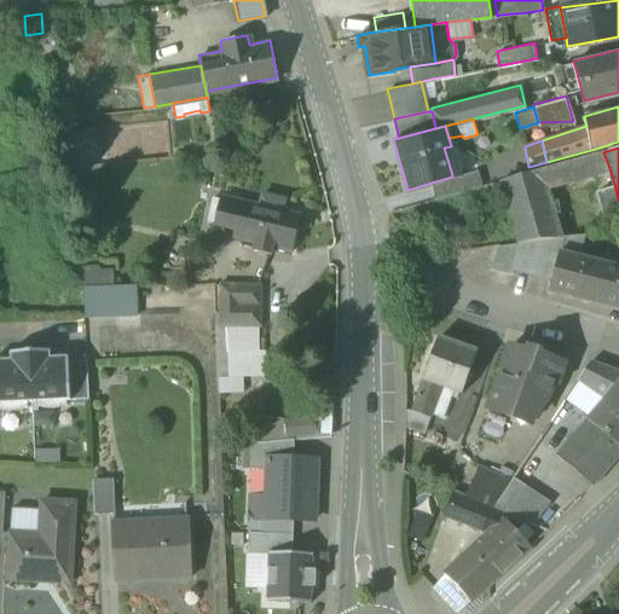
[(530,171),(534,189),(547,185),(599,171),(597,168),(608,164),(603,152),(603,150),(548,166),(530,171)]
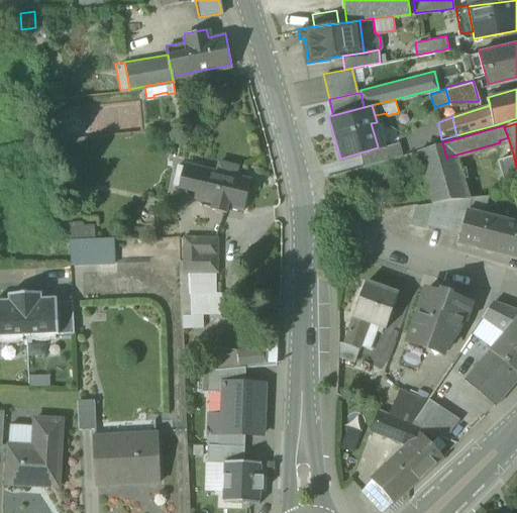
[(360,152),(364,165),(402,154),(399,141),(378,146),(378,147),(360,152)]
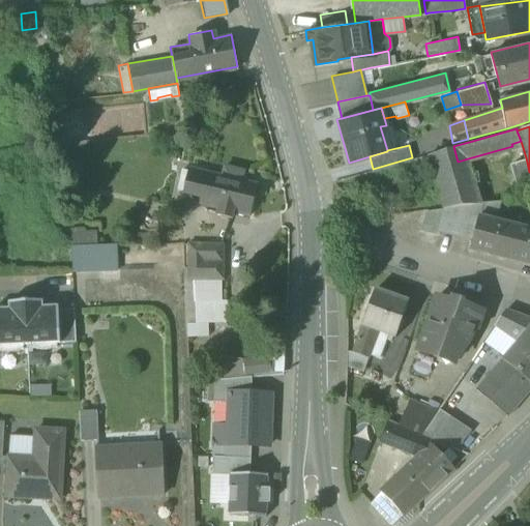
[(429,153),(433,169),(458,162),(453,146),(452,146),(441,149),(429,153)]
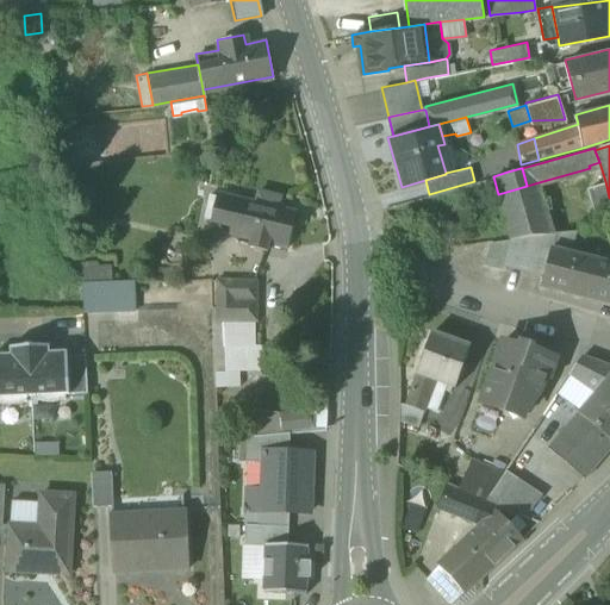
[(586,187),(593,211),(609,205),(609,198),(605,181),(586,187)]
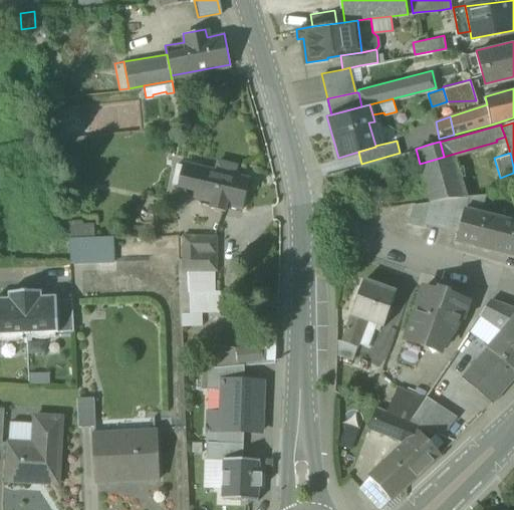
[(420,164),(430,200),(465,196),(454,154),(444,157),(420,164)]
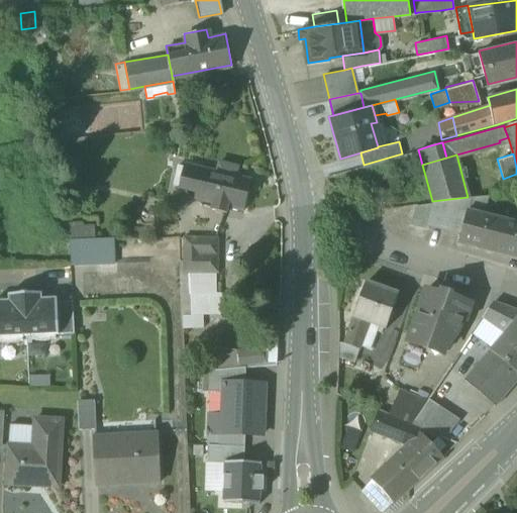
[(211,207),(225,210),(227,204),(242,208),(245,198),(246,198),(249,189),(247,188),(250,178),(235,174),(237,165),(219,160),(216,169),(208,167),(207,168),(190,164),(190,165),(189,169),(185,182),(186,182),(185,185),(185,187),(196,190),(195,196),(200,197),(200,198),(212,201),(211,207)]
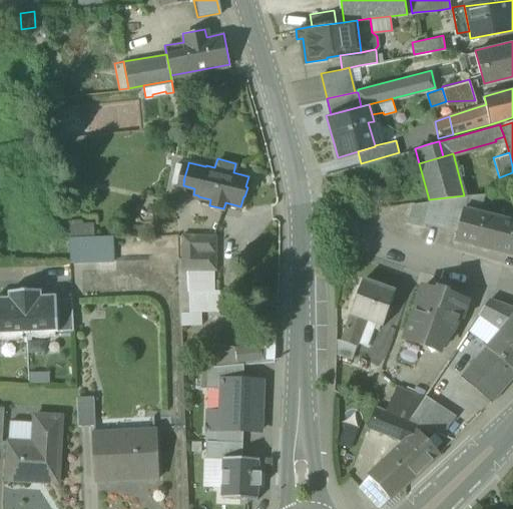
[(171,180),(183,183),(184,180),(183,180),(187,167),(188,163),(176,161),(171,180)]
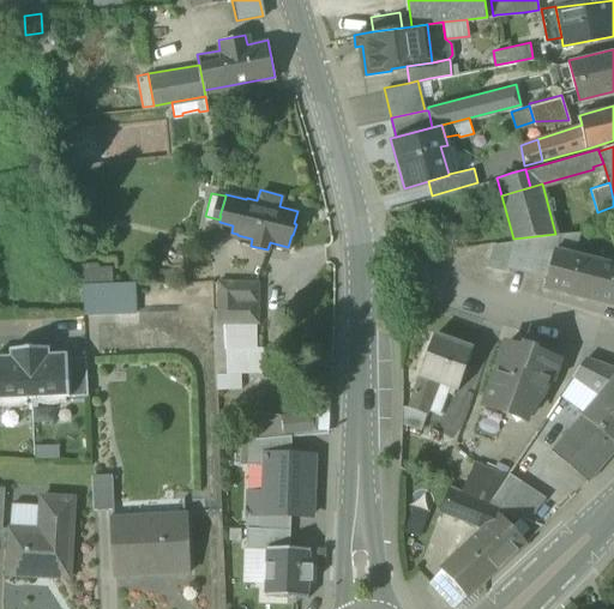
[(549,272),(613,288),(613,228),(565,233),(555,234),(513,239),(509,263),(510,263),(549,272)]
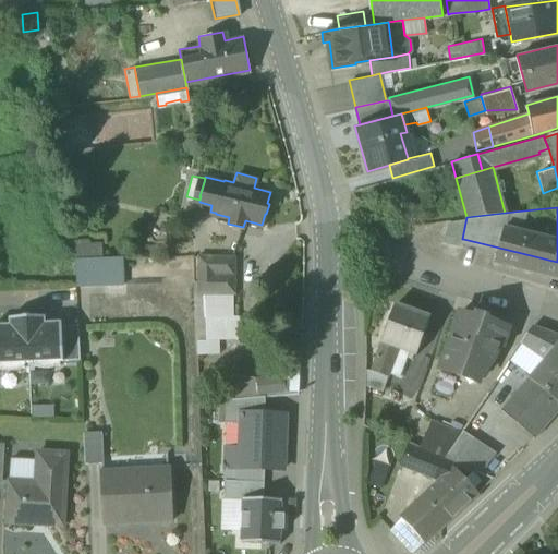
[(462,239),(466,217),(448,220),(441,239),(461,244),(463,239),(462,239)]
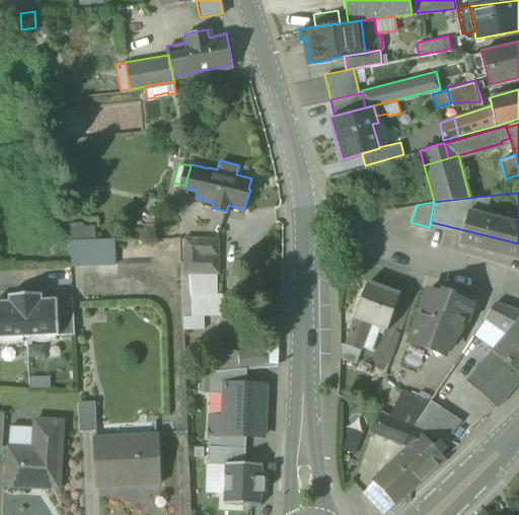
[(70,239),(95,238),(95,223),(69,224),(70,239)]
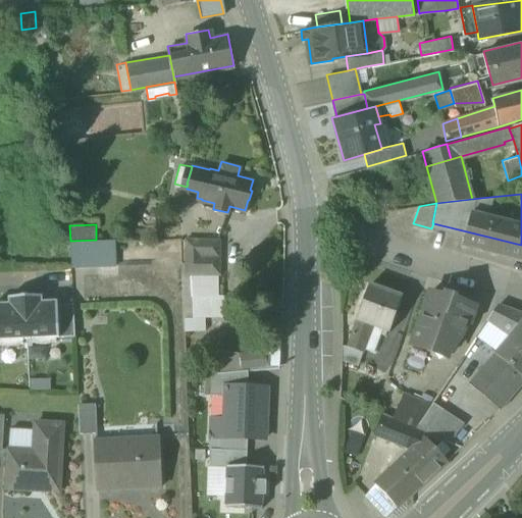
[(521,245),(467,231),(463,244),(521,258),(521,245)]
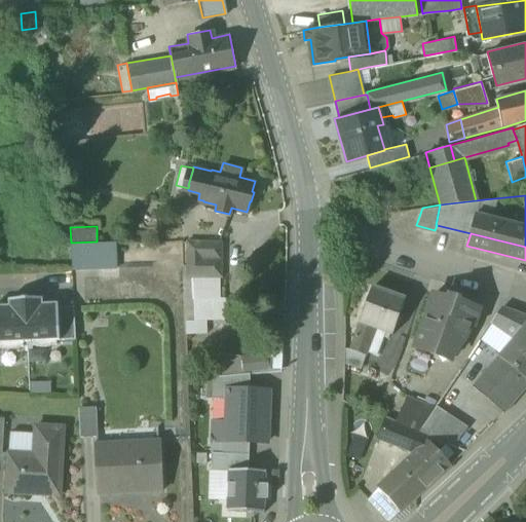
[(210,274),(220,274),(221,240),(188,239),(187,263),(187,274),(191,274),(210,274)]
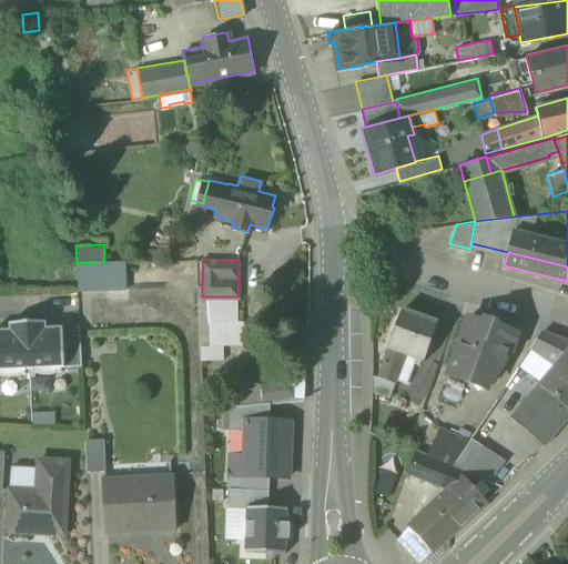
[(124,286),(124,261),(104,261),(77,262),(78,289),(124,286)]
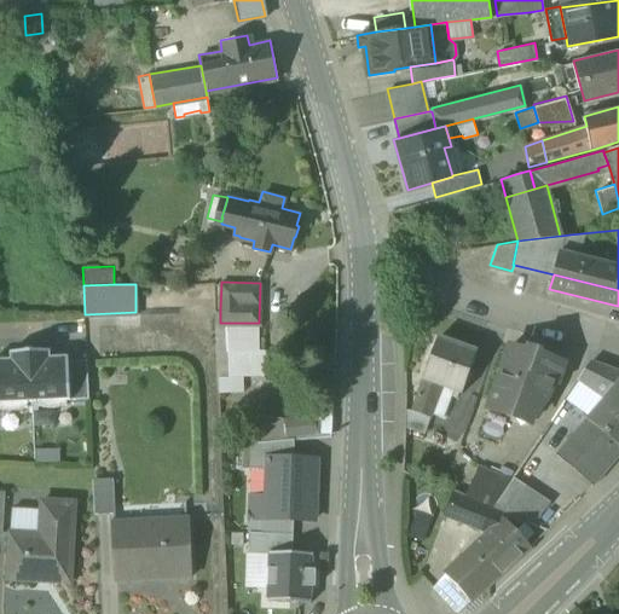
[(225,323),(220,323),(220,310),(215,308),(218,375),(229,375),(227,349),(226,349),(225,323)]
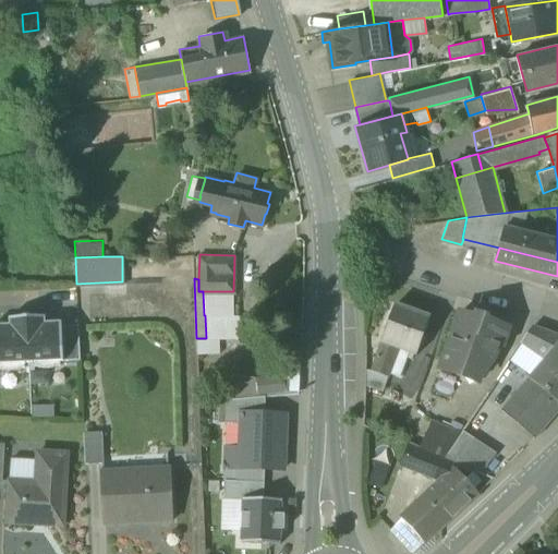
[(234,314),(233,291),(222,291),(203,291),(204,315),(205,315),(234,314)]
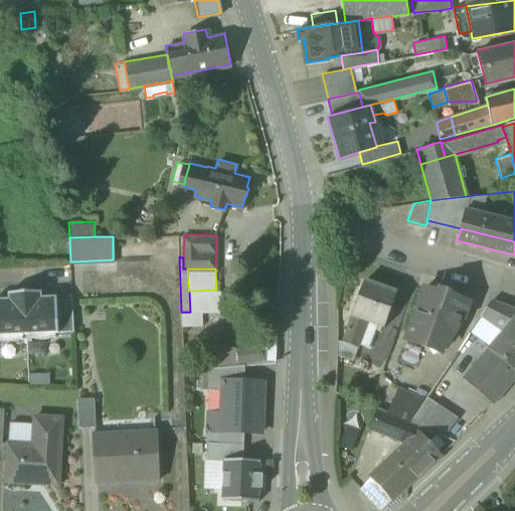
[(377,323),(383,326),(396,291),(364,279),(351,314),(367,320),(377,323)]
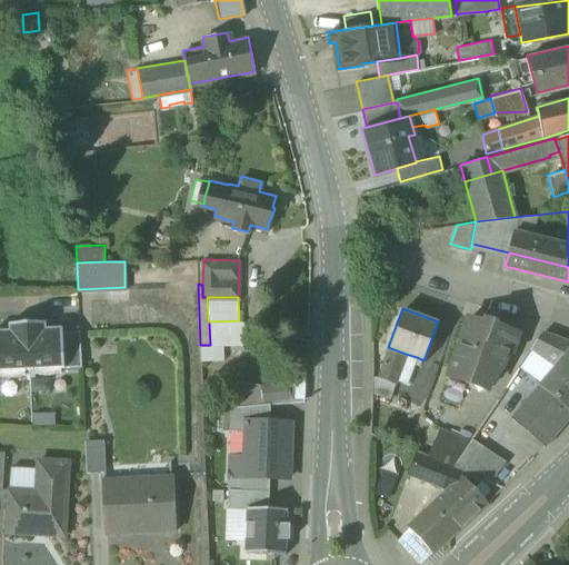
[(471,378),(489,385),(505,363),(508,350),(511,352),(519,331),(497,324),(497,321),(485,317),(483,321),(469,316),(447,376),(470,384),(471,378)]
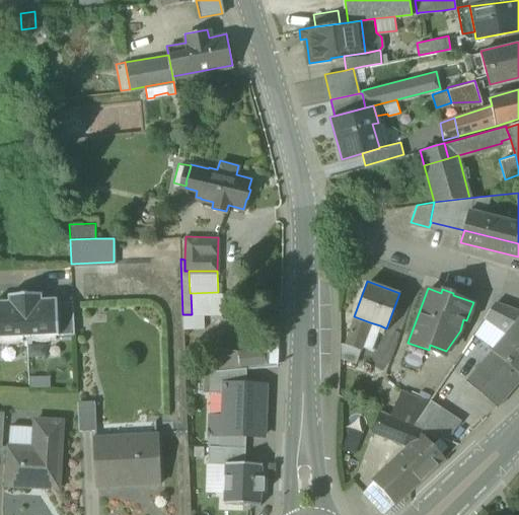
[(42,291),(24,292),(26,335),(31,335),(31,339),(33,339),(40,340),(48,340),(54,338),(56,338),(56,334),(59,334),(57,301),(57,297),(42,297),(42,291)]
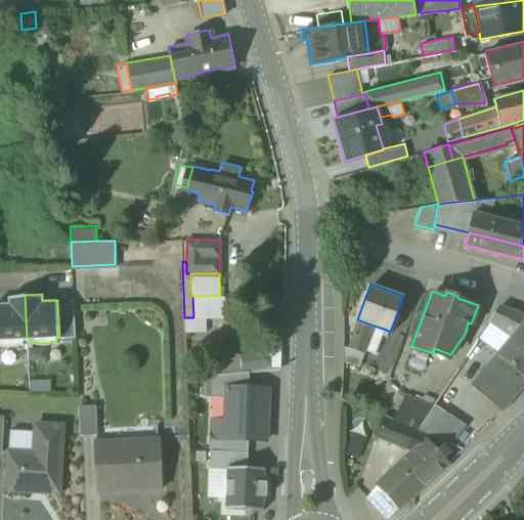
[(23,338),(27,338),(25,295),(8,296),(8,302),(0,302),(0,343),(4,345),(14,344),(20,342),(23,342),(23,338)]
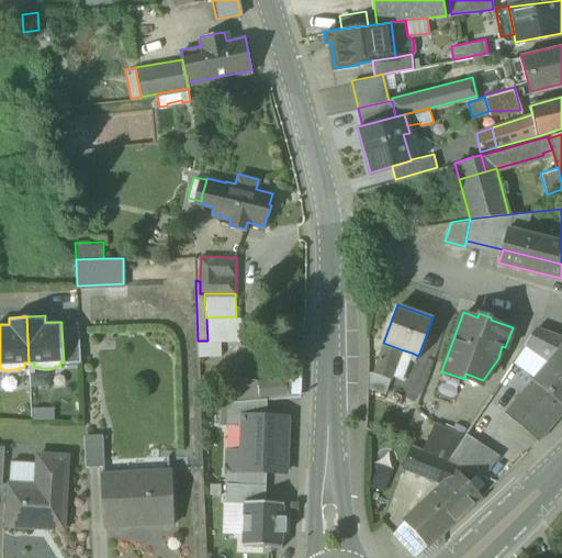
[(247,316),(236,316),(206,317),(208,341),(221,339),(248,338),(247,316)]
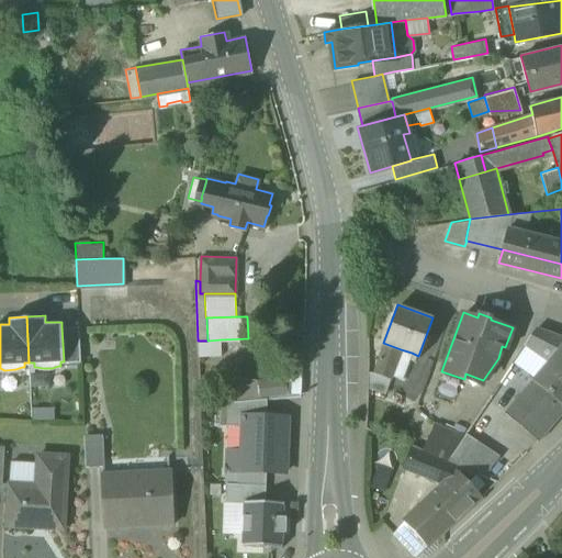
[(62,326),(64,361),(80,360),(79,325),(62,326)]
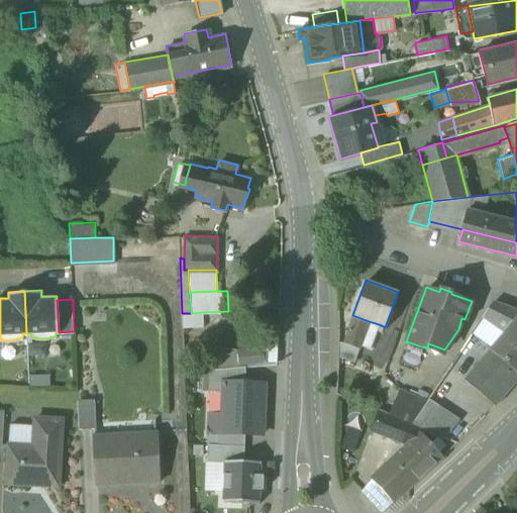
[(516,308),(493,300),(483,315),(489,318),(506,330),(516,316),(516,308)]
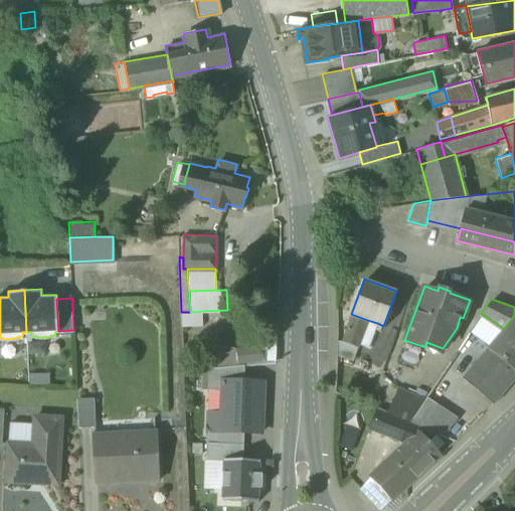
[(190,312),(181,312),(181,325),(203,324),(202,311),(190,312)]
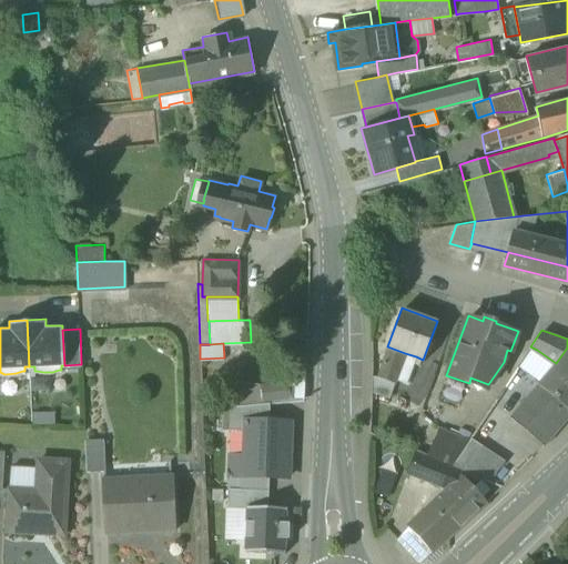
[(387,346),(377,375),(387,379),(394,381),(396,375),(405,353),(387,346)]
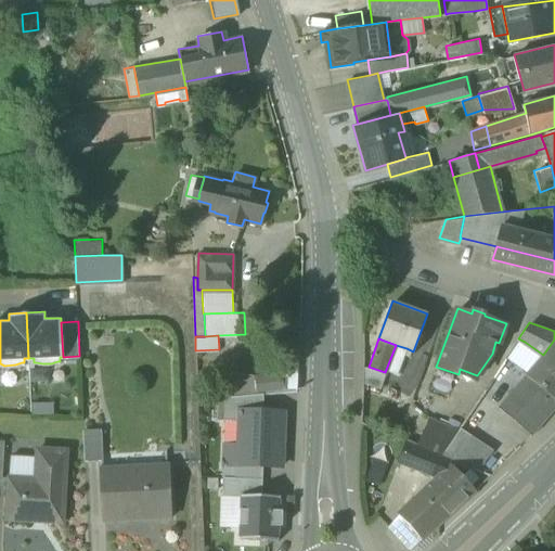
[(503,360),(511,366),(521,348),(521,346),(525,342),(518,338),(503,360)]
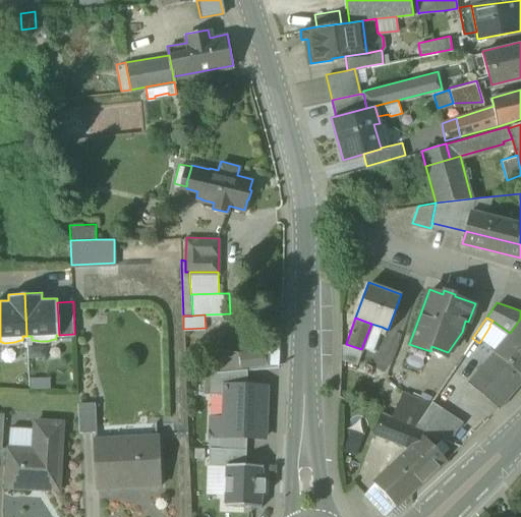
[(520,319),(510,333),(496,349),(491,353),(468,380),(499,406),(500,407),(520,381),(520,319)]
